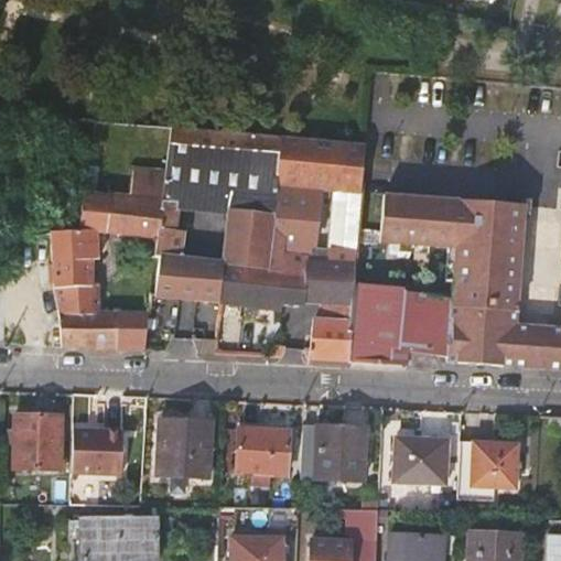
[(164,171),(160,200),(155,235),(152,255),(158,255),(153,293),(218,300),(223,260),(267,265),(283,135),(237,131),(175,126),(171,125),(164,171)]
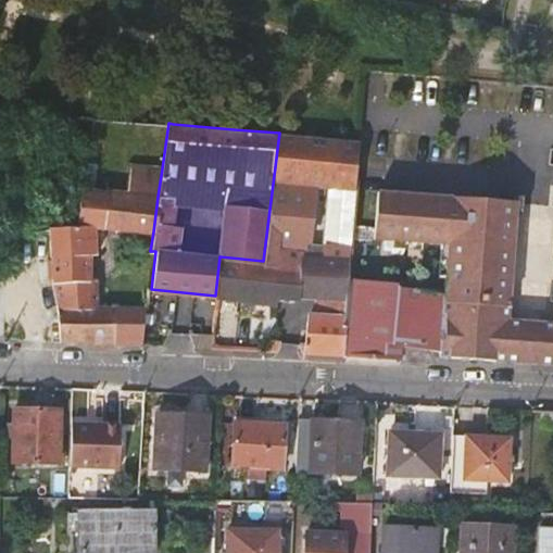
[(86,161),(90,134),(66,132),(50,225),(74,225),(79,189),(84,160),(86,161)]
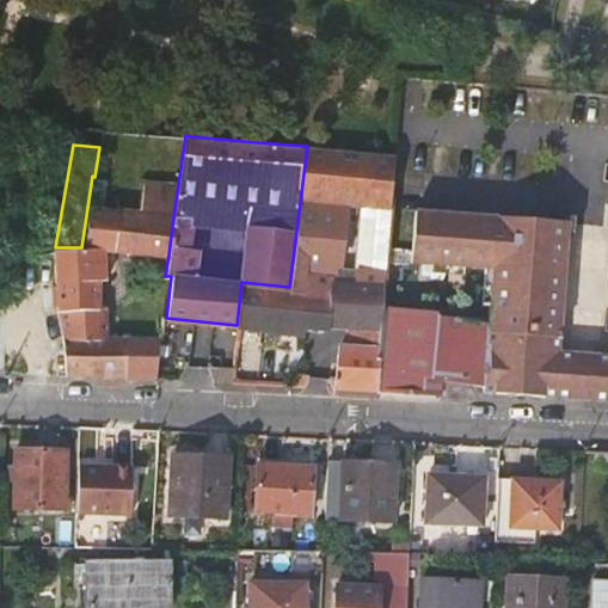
[(237,325),(239,325),(301,332),(302,325),(330,326),(330,324),(333,271),(338,203),(358,204),(392,207),(397,154),(307,146),(289,287),(241,282),(237,325)]
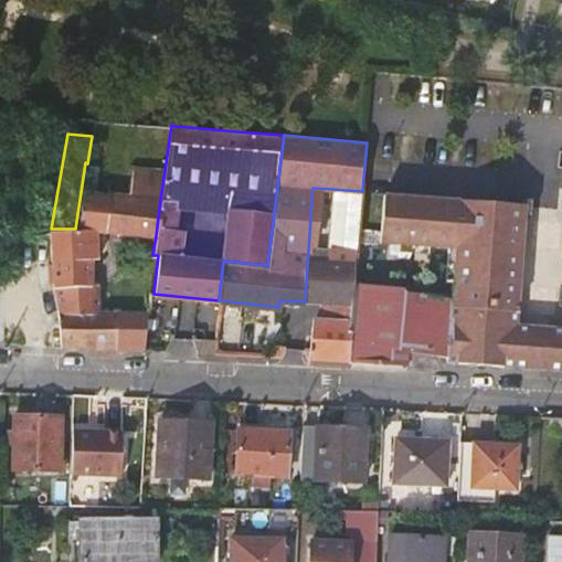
[(160,200),(165,171),(127,168),(125,197),(160,200)]
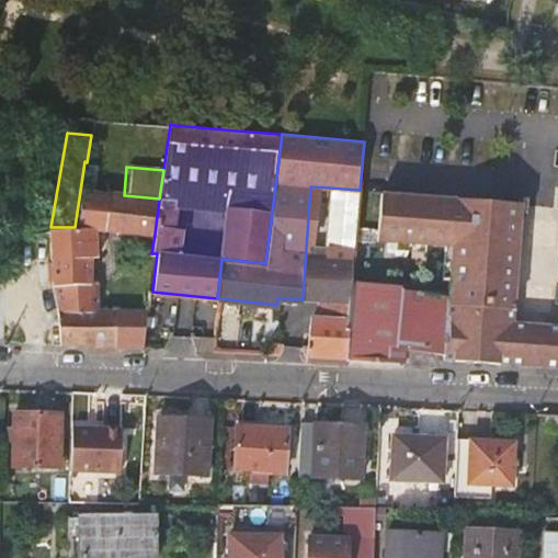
[(355,248),(360,190),(329,188),(325,245),(355,248)]
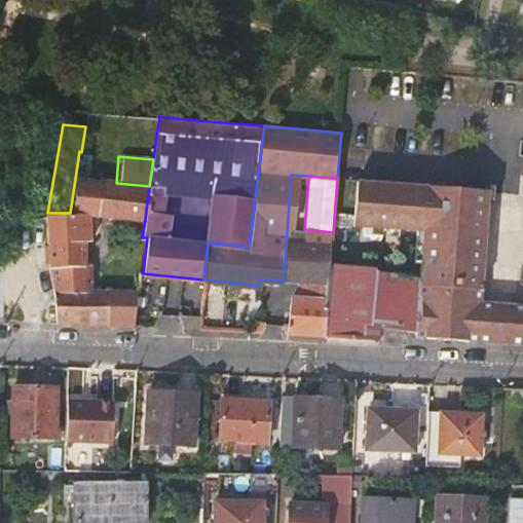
[(46,213),(48,239),(88,238),(88,227),(98,217),(145,219),(149,186),(116,183),(75,179),(70,213),(47,213),(46,213)]
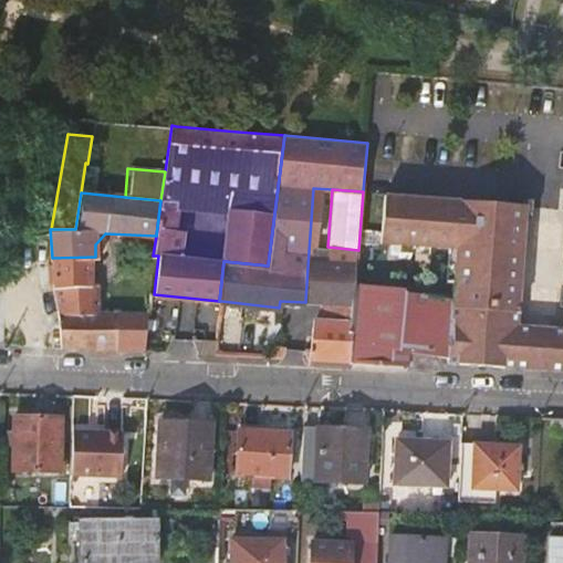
[(447,355),(439,367),(470,363),(529,368),(532,326),(515,325),(525,206),(384,195),(381,244),(452,249),(456,252),(455,298),(451,298),(447,355)]
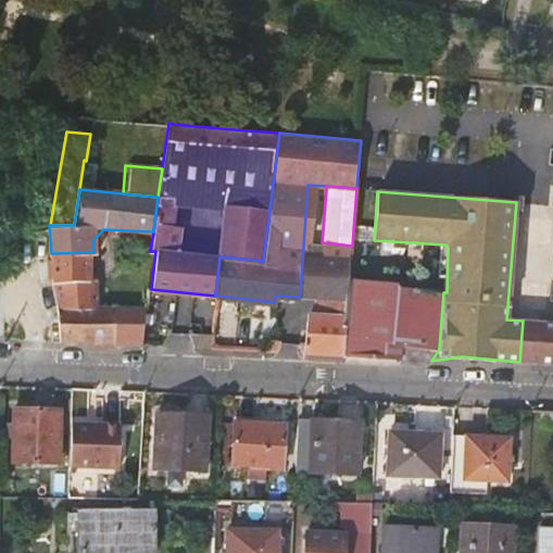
[(349,294),(350,279),(352,246),(322,242),(321,248),(317,294),(349,294)]
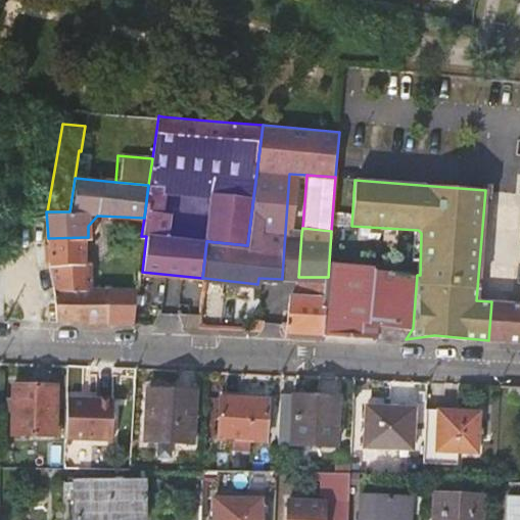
[(282,277),(298,277),(301,233),(285,232),(282,277)]
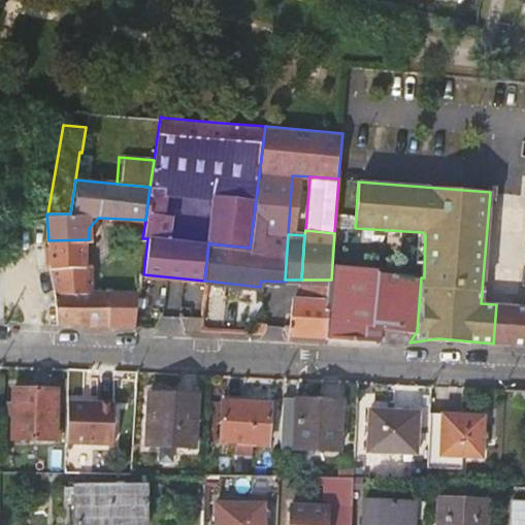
[(48,240),(50,264),(90,263),(89,239),(48,240)]
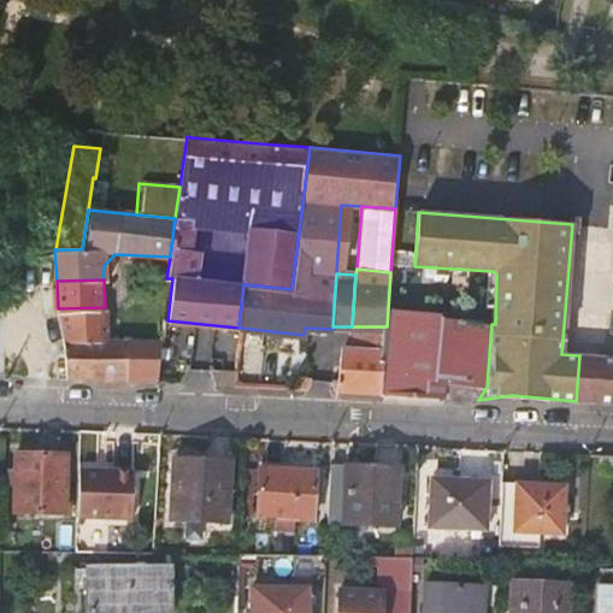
[(64,334),(66,377),(154,381),(159,340),(106,337),(105,307),(58,308),(64,334)]
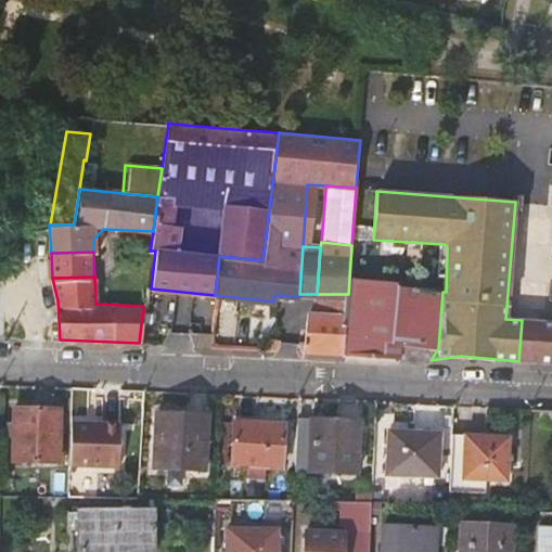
[(343,355),(431,360),(438,348),(443,292),(400,287),(400,285),(386,285),(385,282),(349,279),(348,294),(346,313),(343,355)]
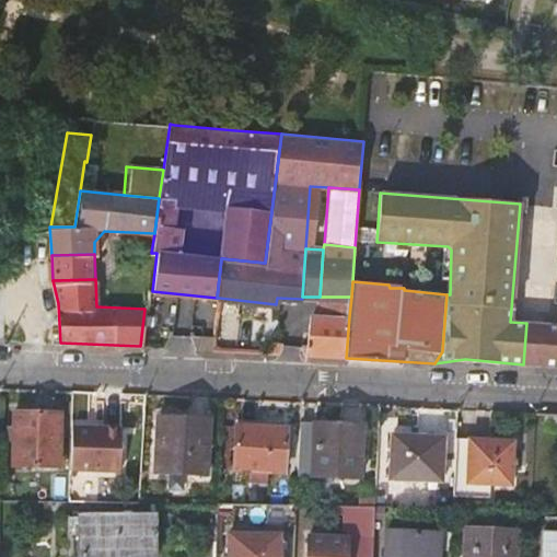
[(311,314),(349,316),(351,297),(320,297),(302,297),(302,299),(311,314)]
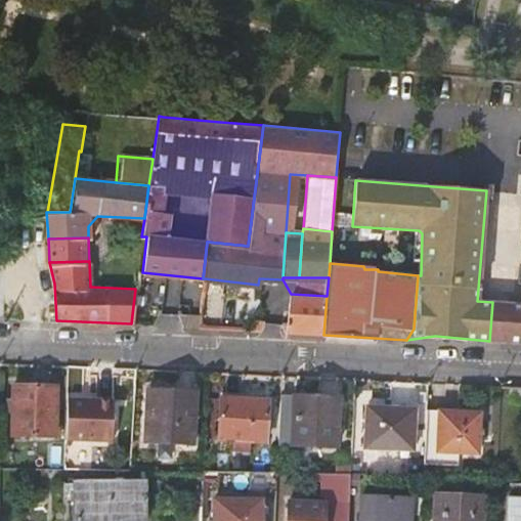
[(289,321),(289,333),(323,335),(327,296),(291,294),(289,321)]
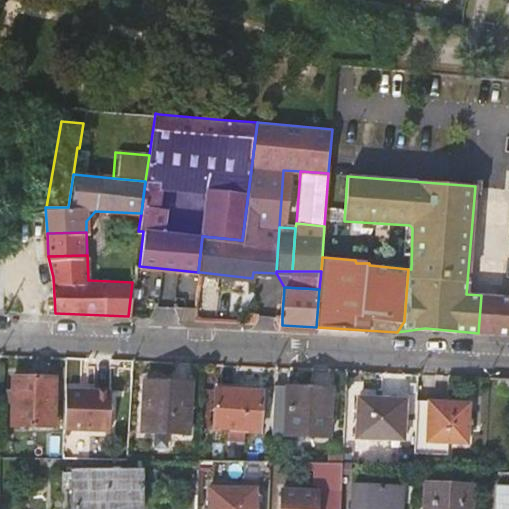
[(496,295),(493,334),(508,335),(508,290),(508,296),(496,295)]
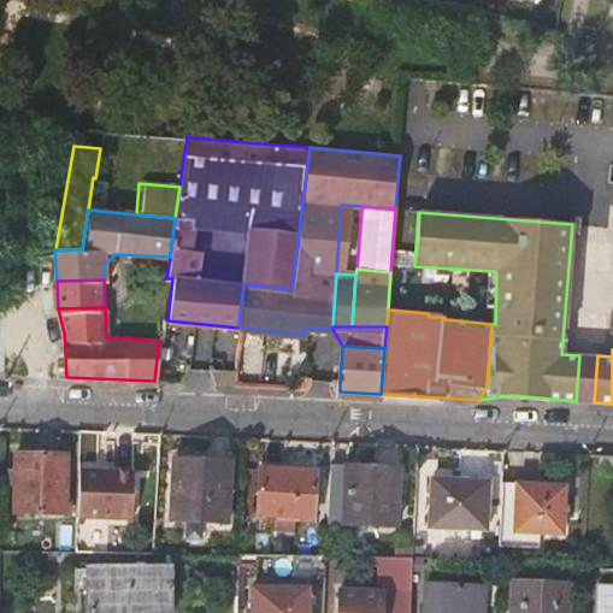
[(0,373),(15,375),(15,354),(0,353),(0,373)]
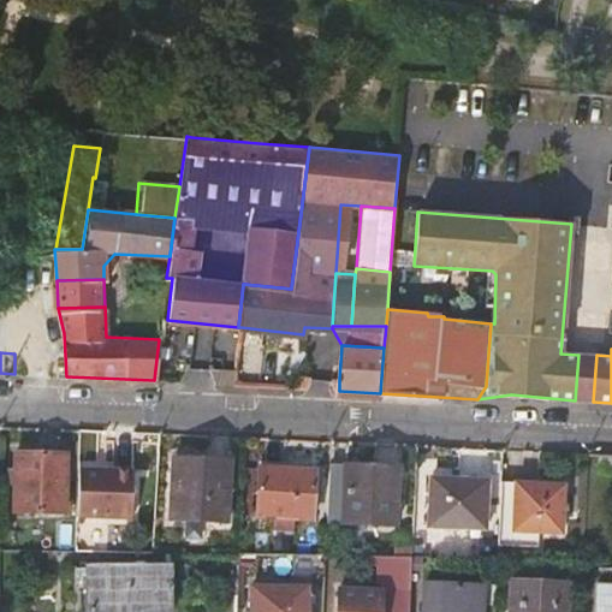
[(578,355),(575,400),(593,402),(596,355),(578,355)]
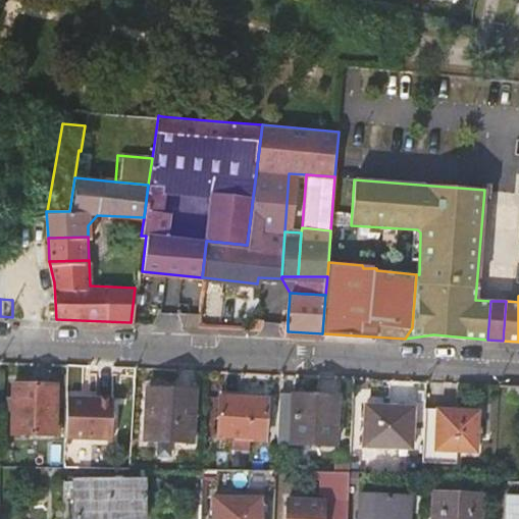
[(179,310),(186,325),(199,326),(201,311),(179,310)]
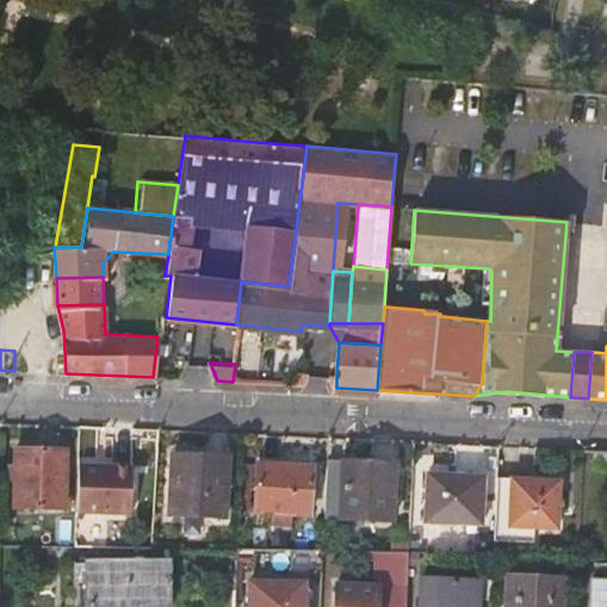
[(63,508),(66,451),(14,447),(13,506),(63,508)]
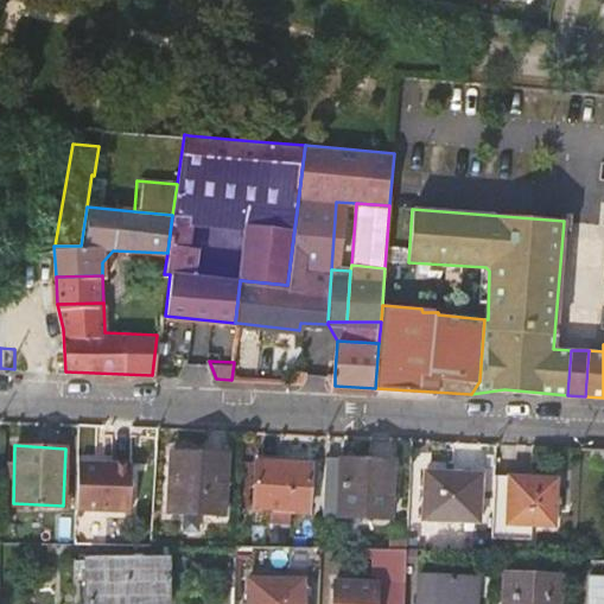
[(203,503),(203,510),(224,512),(227,452),(173,450),(171,502),(203,503)]
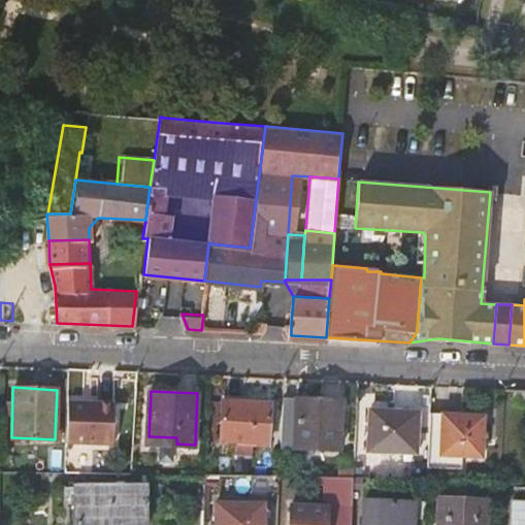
[(283,395),(281,445),(339,449),(341,399),(283,395)]
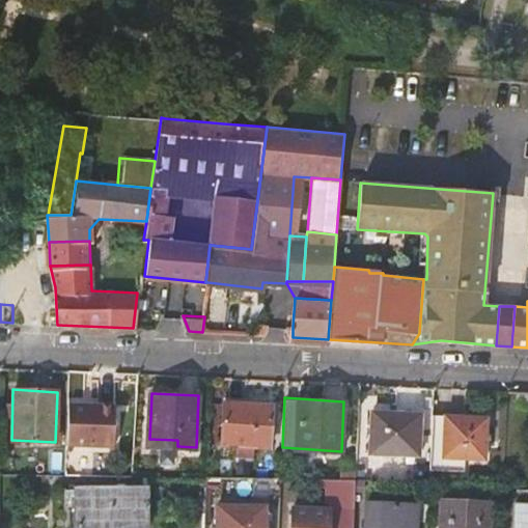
[(115,404),(68,401),(66,443),(113,444),(115,404)]
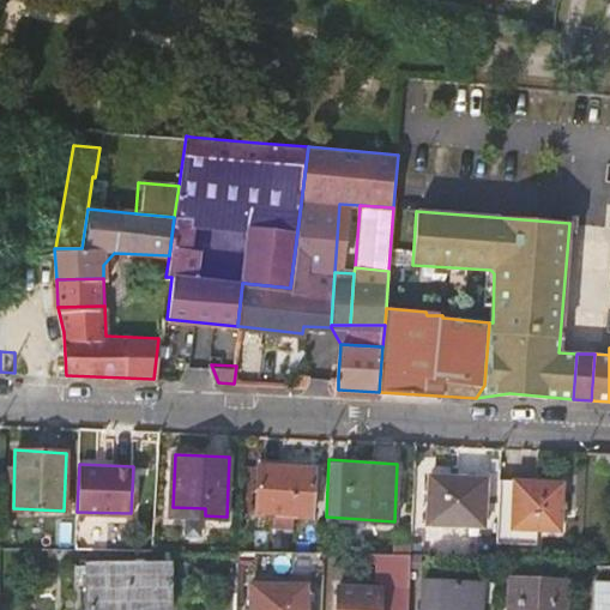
[(257,511),(310,513),(313,467),(258,465),(257,511)]
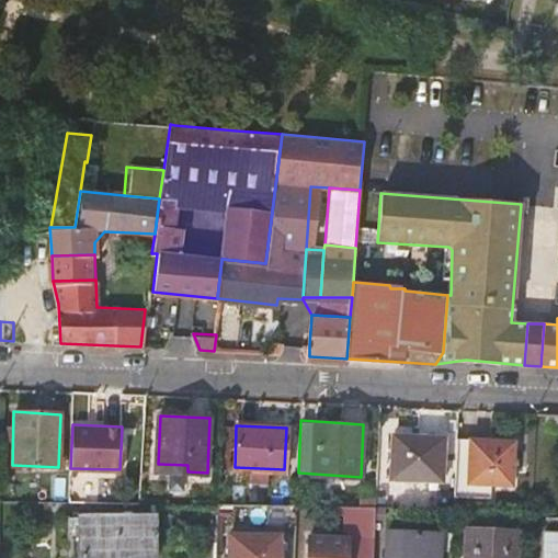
[(390,478),(441,480),(443,436),(391,434),(390,478)]
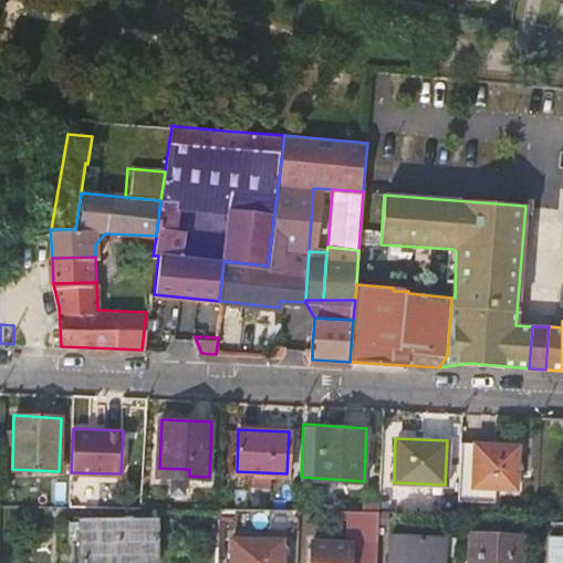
[(459,442),(458,500),(489,501),(489,488),(513,489),(513,446),(459,442)]
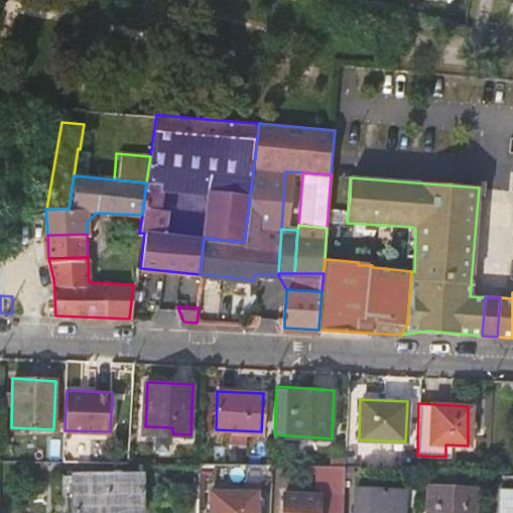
[(282,512),(342,512),(345,465),(311,464),(310,469),(317,470),(316,486),(327,486),(327,493),(283,491),(282,512)]
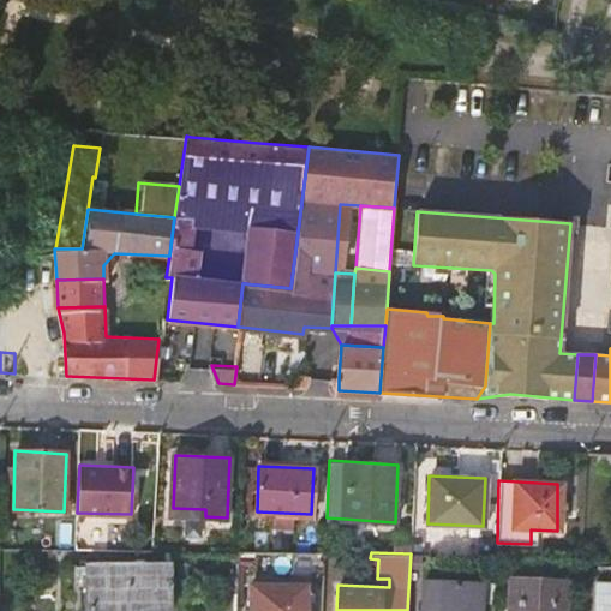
[(87,610),(171,610),(169,562),(88,562),(87,610)]
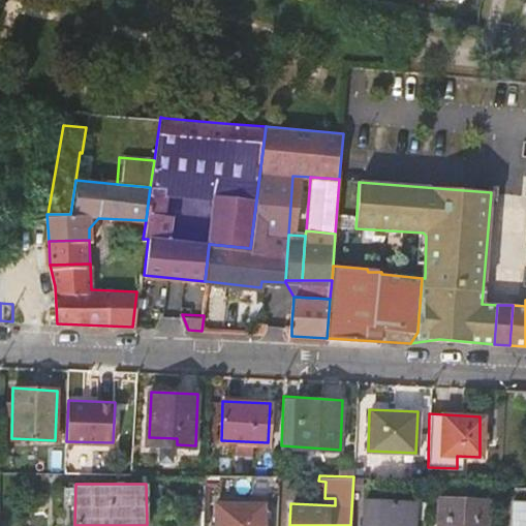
[(438,525),(486,525),(488,500),(440,498),(438,525)]
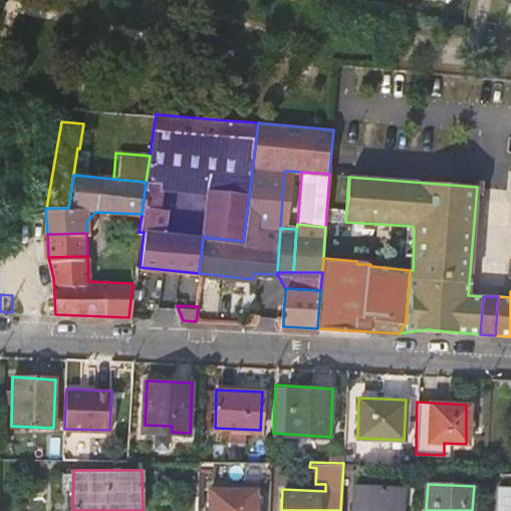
[(353,510),(402,510),(403,487),(354,486),(353,510)]
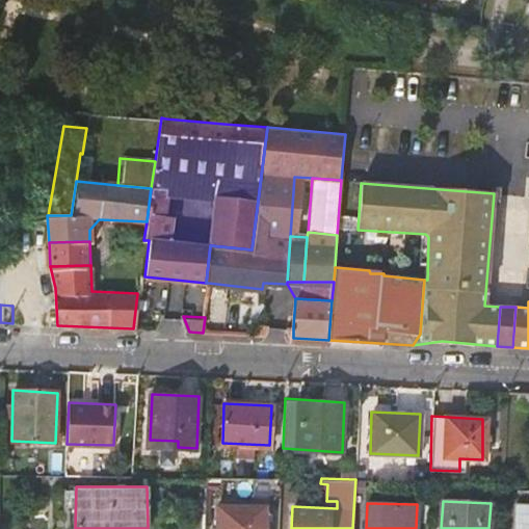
[(514,528),(528,528),(528,503),(516,503),(514,528)]
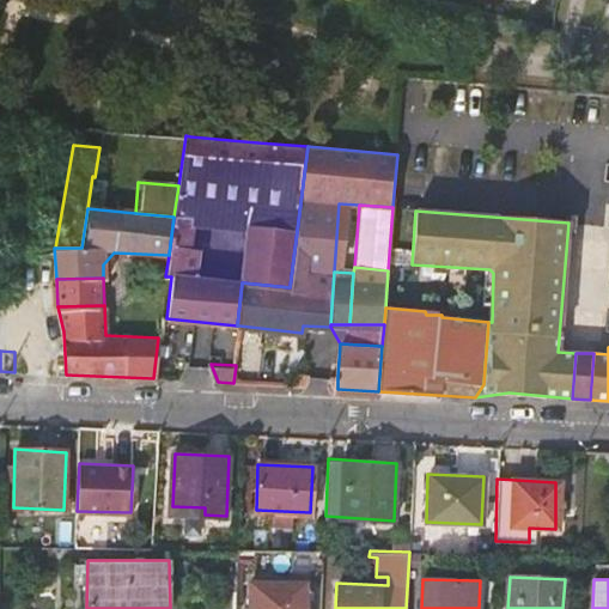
[(249,608),(304,608),(306,582),(250,580),(249,608)]
